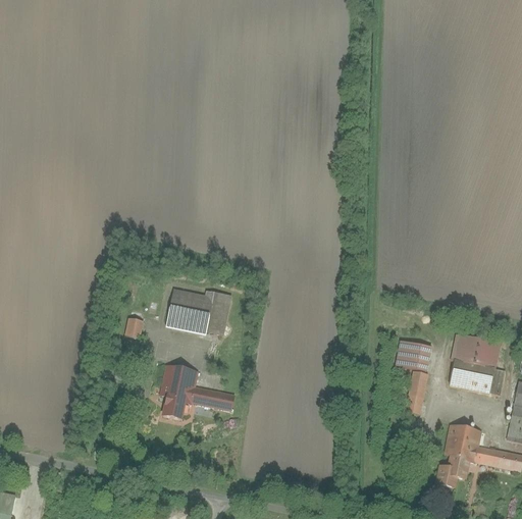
[(165,321),(222,335),(232,295),(206,288),(204,293),(174,286),(165,321)]
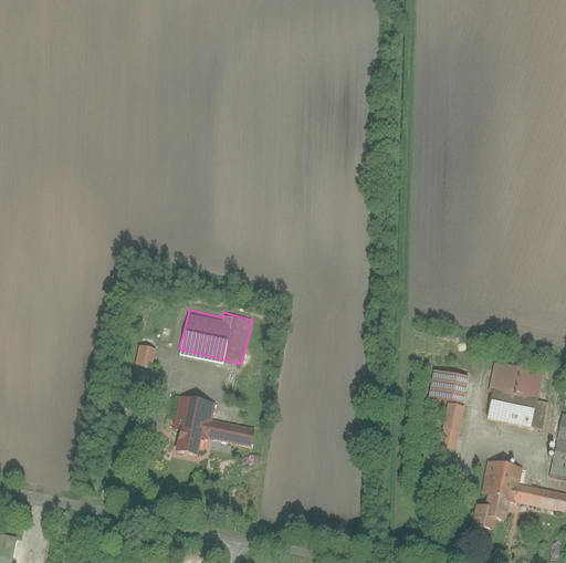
[(135,362),(152,366),(157,341),(142,336),(135,362)]
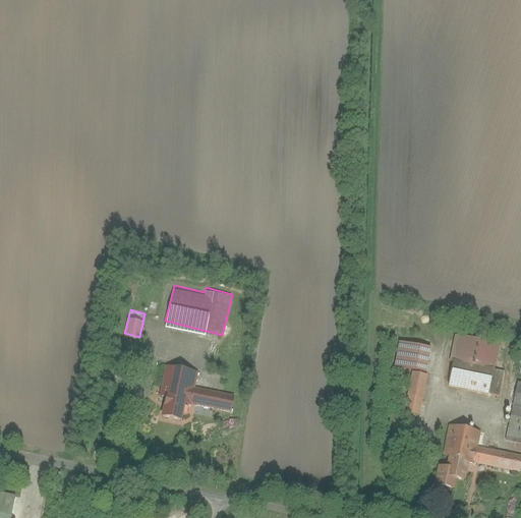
[(446,384),(500,394),(505,369),(494,367),(499,341),(456,333),(446,384)]
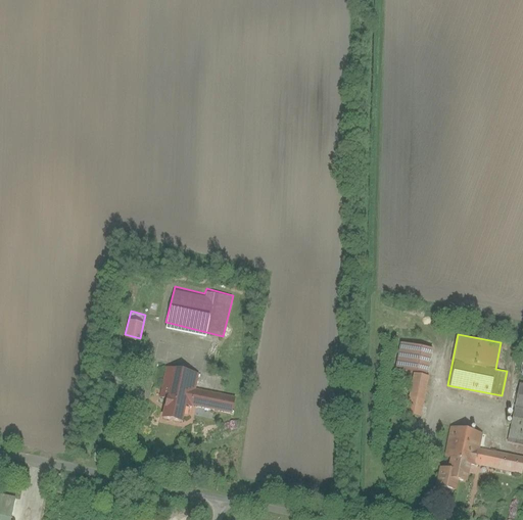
[(397,364),(427,370),(432,346),(401,341),(397,364)]
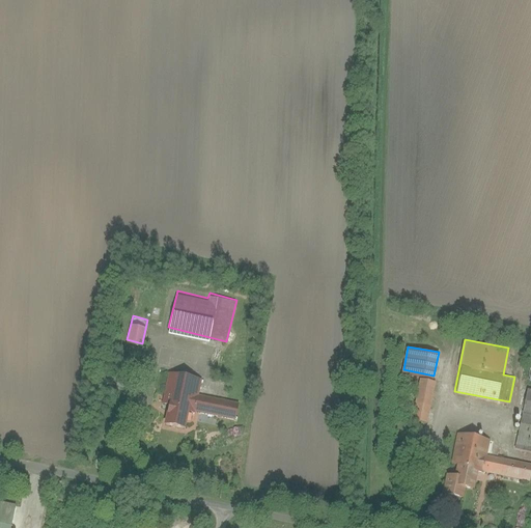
[(185,417),(192,418),(194,409),(197,393),(199,374),(169,369),(160,421),(184,425),(185,417)]
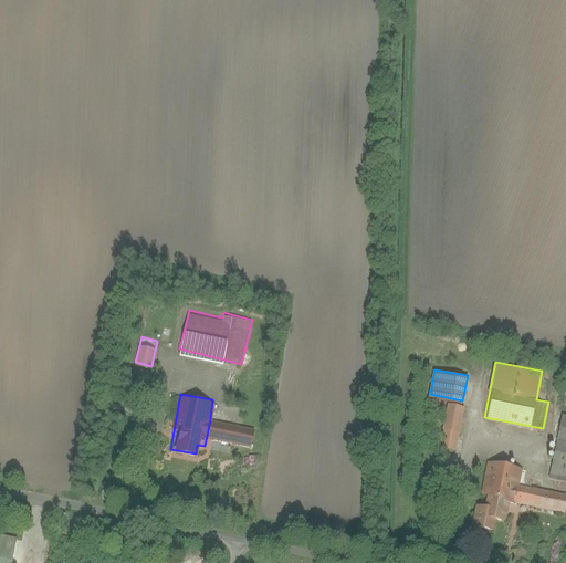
[(457,447),(464,405),(447,402),(438,444),(457,447)]
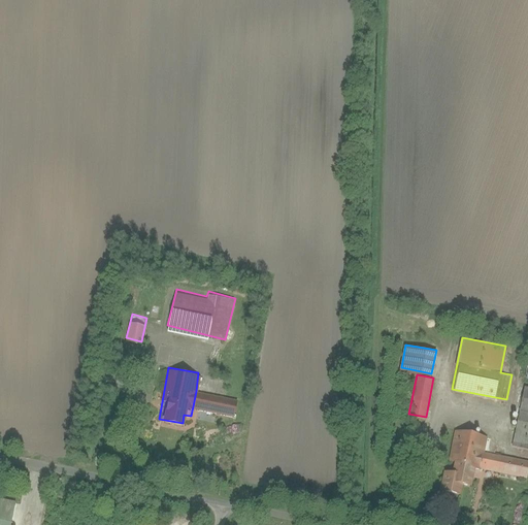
[(527,387),(524,386),(513,440),(527,444),(527,387)]
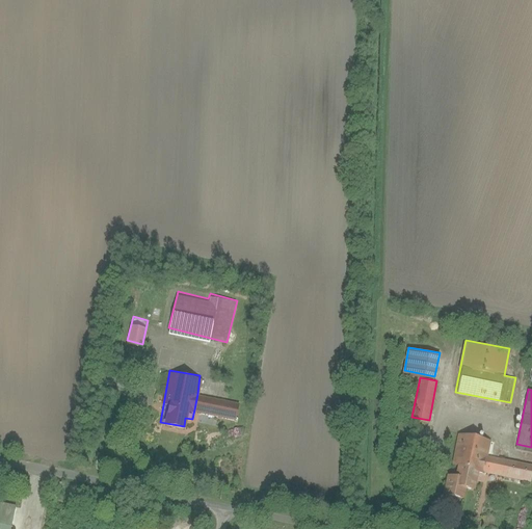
[(197,394),(194,410),(235,417),(238,401),(197,394)]
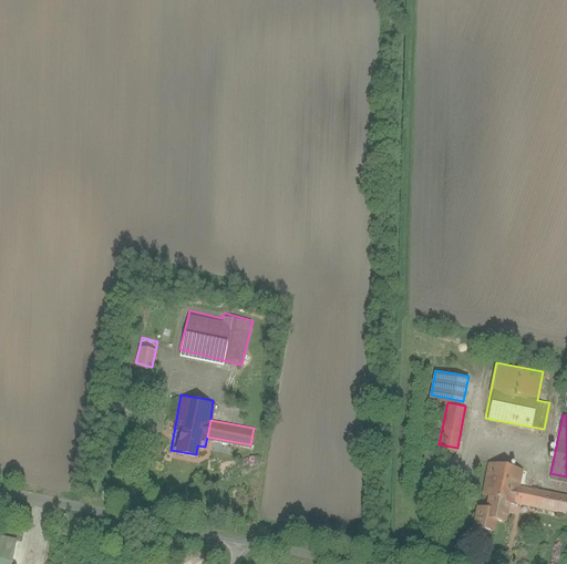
[(511,502),(517,503),(521,484),(524,467),(487,459),(481,493),(487,494),(485,508),(477,506),(474,524),(494,529),(496,518),(506,520),(511,502)]
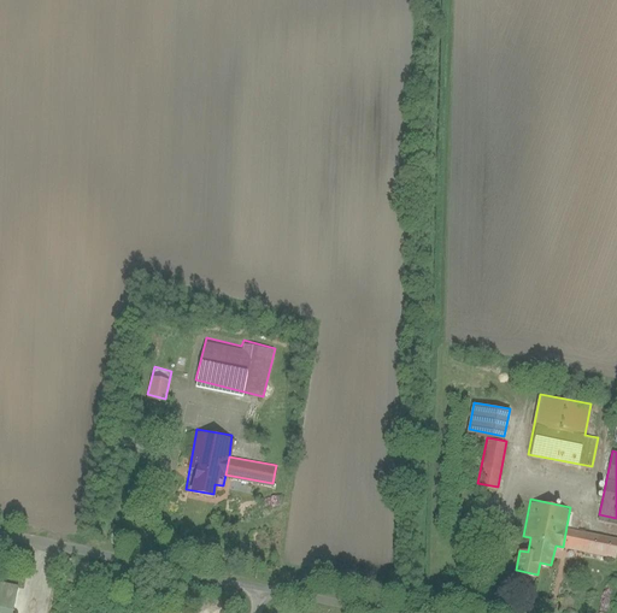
[(616,535),(566,526),(563,547),(616,556),(616,552),(616,535)]
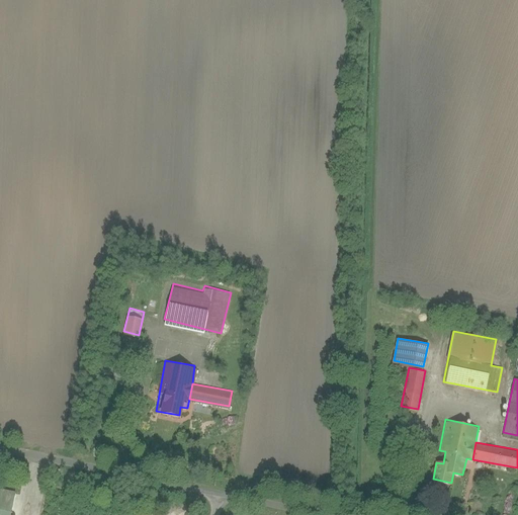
[(0,485),(0,514),(9,514),(14,489),(0,485)]
